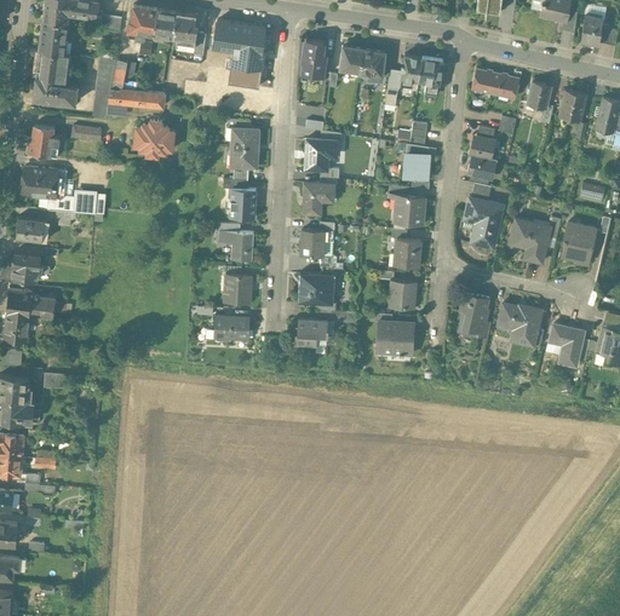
[(70,0),(45,0),(42,24),(68,27),(69,17),(70,0)]
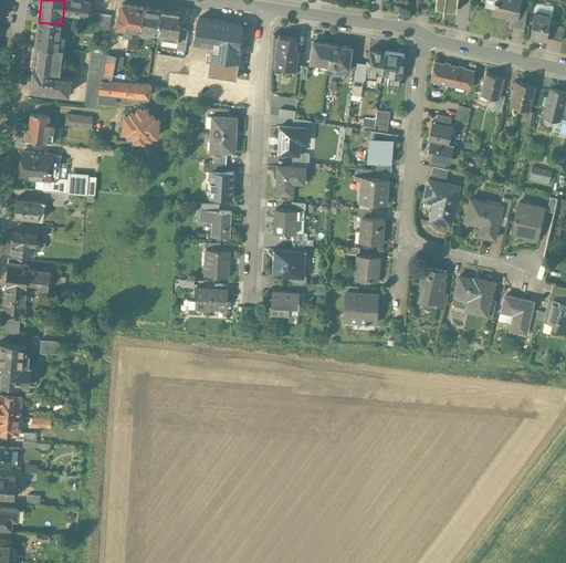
[(71,0),(64,0),(63,16),(88,20),(88,13),(90,13),(91,3),(71,0)]
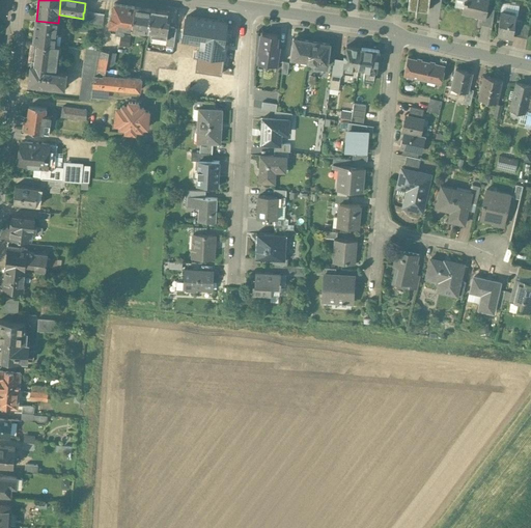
[(409,0),(409,10),(428,14),(429,0),(409,0)]
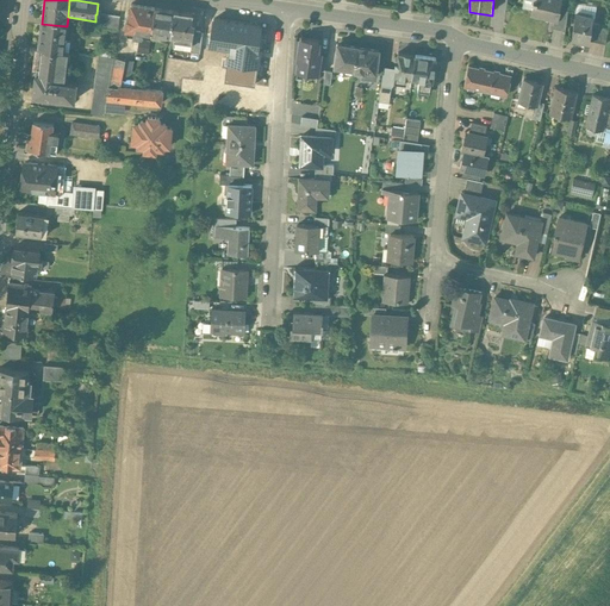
[(561,1),(555,0),(536,0),(536,5),(534,4),(533,6),(534,7),(531,17),(539,18),(549,22),(554,23),(558,23),(560,12),(559,12),(561,1)]
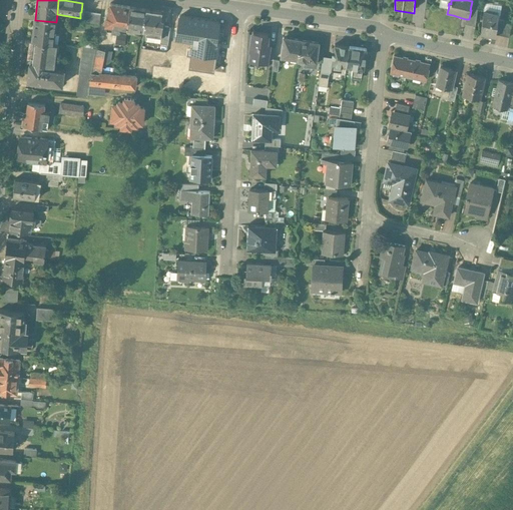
[(130,9),(110,6),(109,18),(106,19),(105,28),(113,29),(112,34),(119,35),(120,30),(127,31),(130,9)]
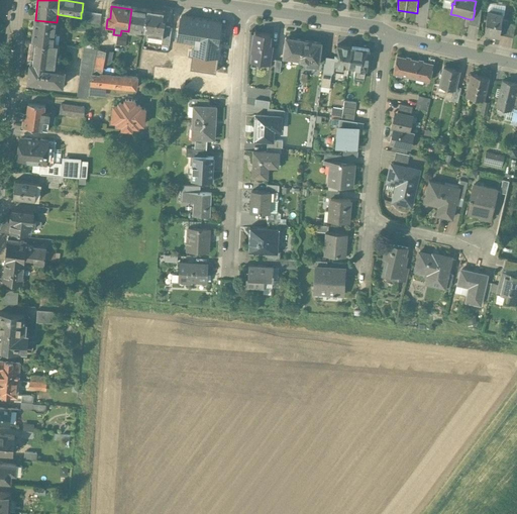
[(147,12),(131,9),(128,31),(144,33),(147,12)]
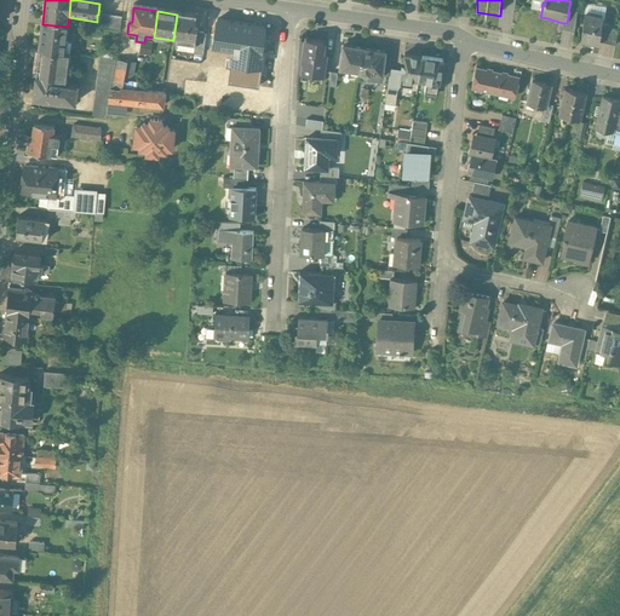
[(578,15),(569,12),(567,23),(563,23),(562,30),(575,33),(578,15)]
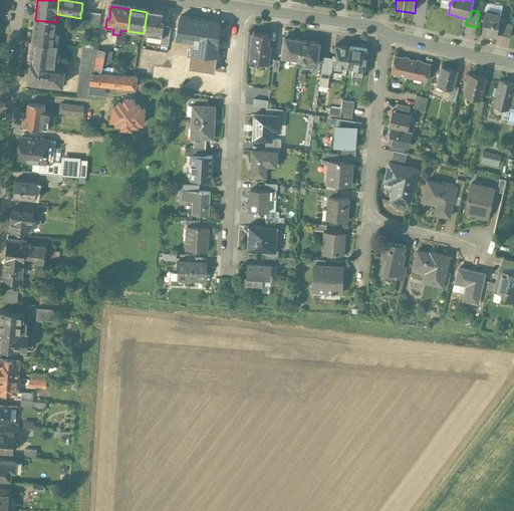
[(160,13),(147,12),(144,33),(161,36),(163,20),(159,20),(160,13)]
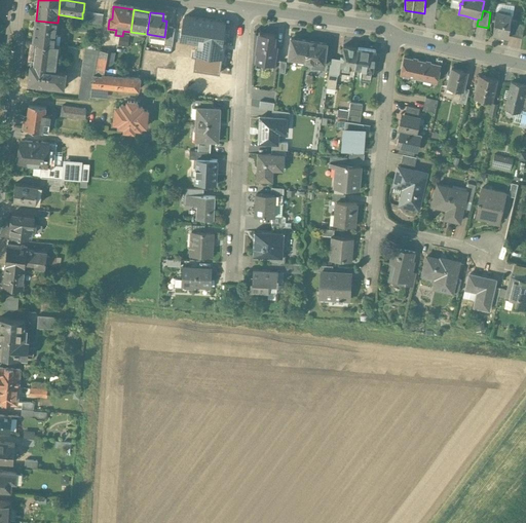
[(103,17),(84,14),(83,26),(102,29),(103,17)]
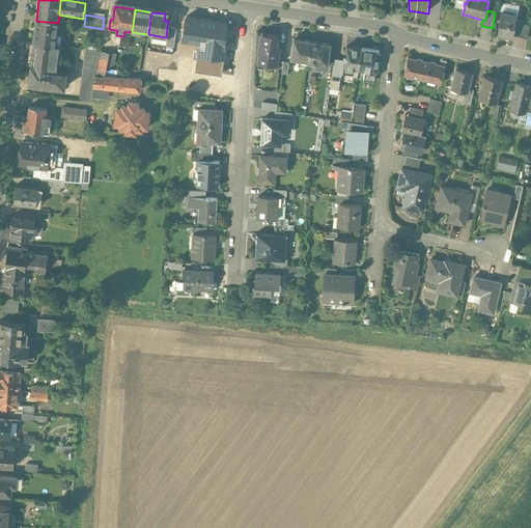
[(516,19),(500,15),(497,37),(498,37),(498,36),(512,39),(512,40),(513,40),(513,38),(515,25),(516,19)]
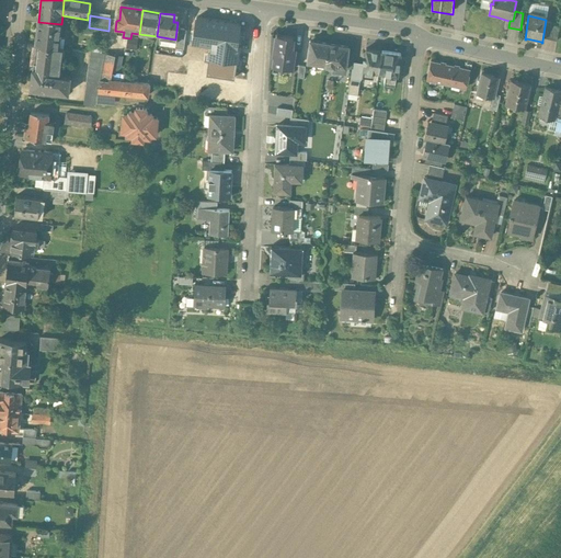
[(241,25),(195,19),(191,46),(209,48),(207,61),(209,61),(207,77),(233,80),(236,65),(239,65),(242,47),(239,46),(241,25)]
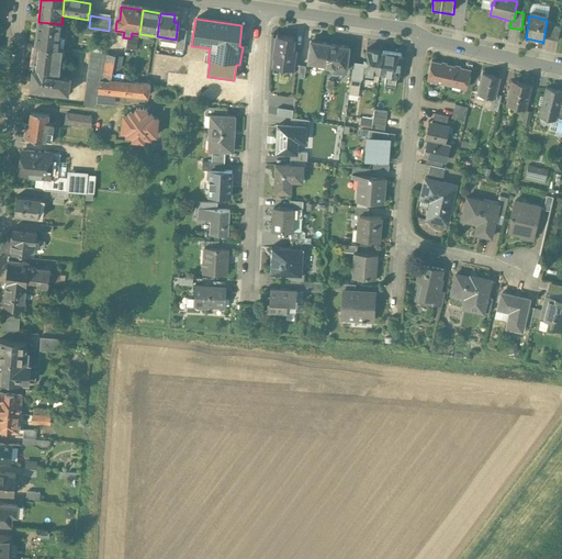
[(62,24),(38,22),(36,48),(40,48),(58,51),(62,24)]
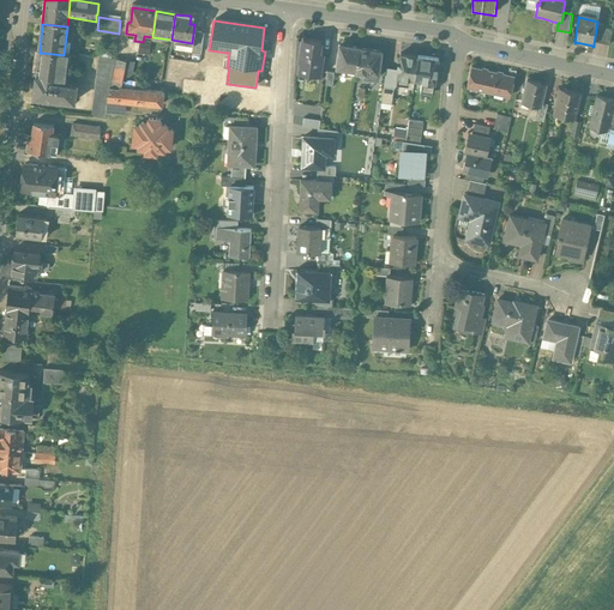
[(612,32),(596,29),(594,44),(609,48),(612,32)]
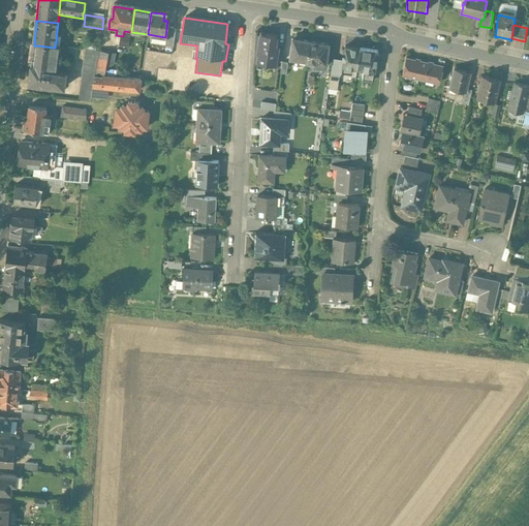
[(276,38),(261,36),(258,55),(259,55),(258,64),(275,67),(276,64),(278,52),(278,48),(275,48),(276,38)]
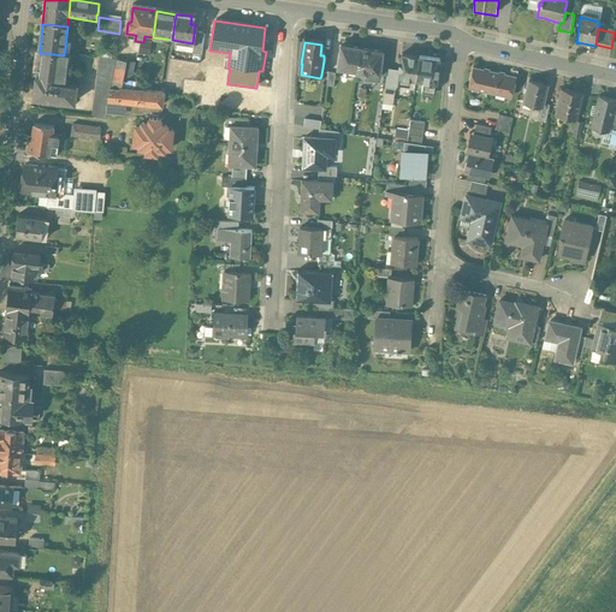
[(152,46),(141,43),(138,57),(150,58),(152,46)]
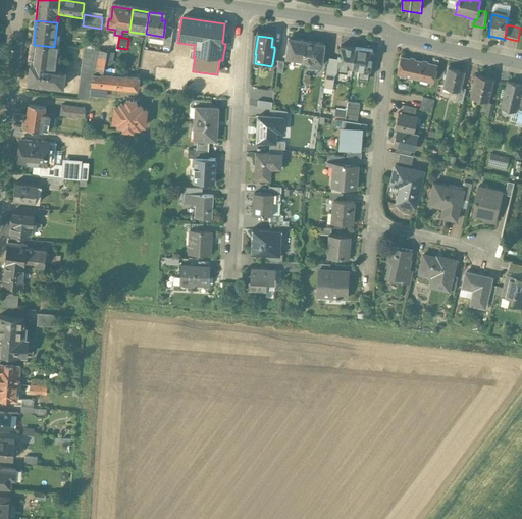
[(306,43),(290,41),(286,60),(303,62),(306,43)]
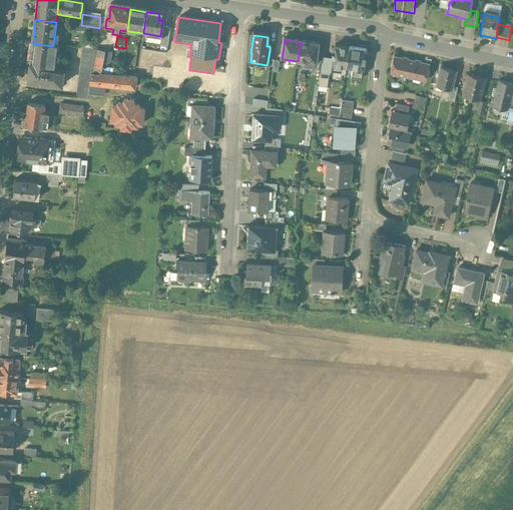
[(319,45),(301,42),(298,61),(298,65),(316,68),(317,58),(318,58),(318,53),(319,45)]
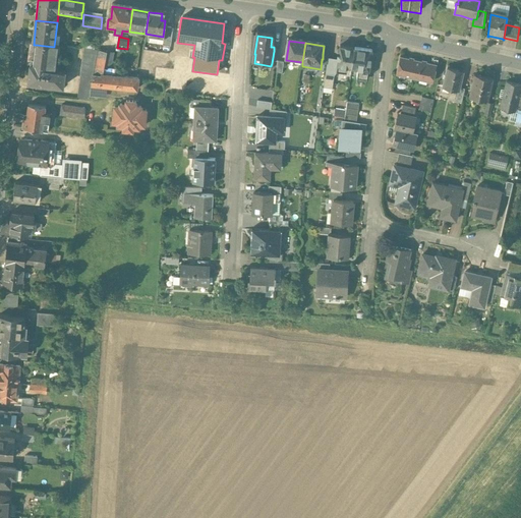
[(54,47),(37,45),(34,67),(31,66),(29,84),(63,90),(65,73),(55,72),(58,48),(54,47)]
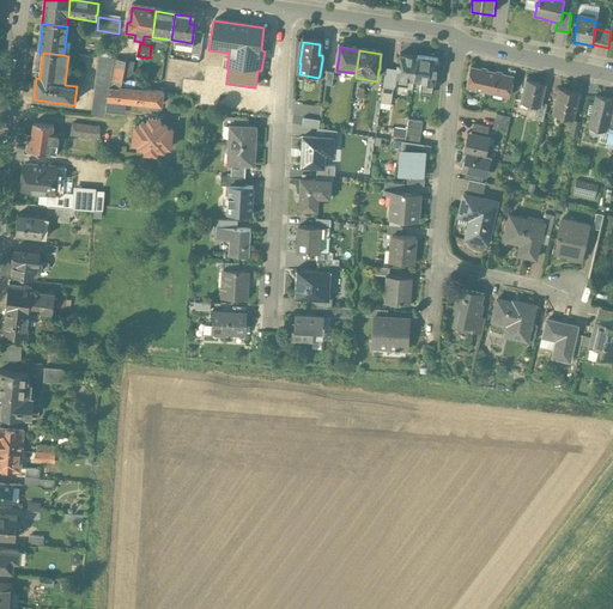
[(418,59),(400,56),(399,64),(398,64),(396,72),(398,72),(396,79),(398,79),(396,87),(407,89),(408,80),(414,81),(418,59)]
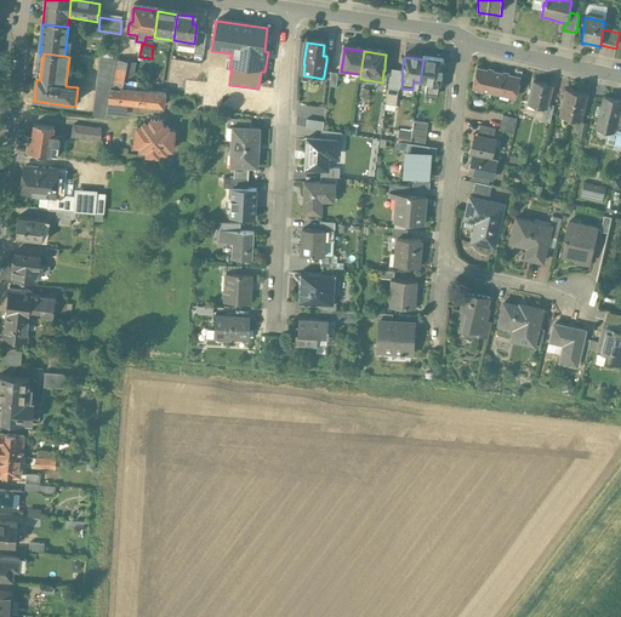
[(443,62),(423,60),(420,83),(439,85),(443,62)]
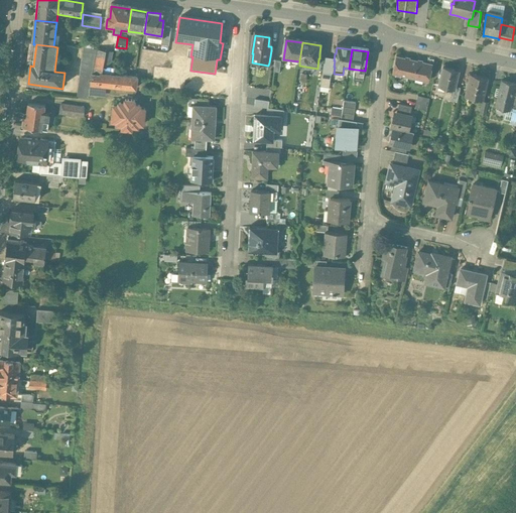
[(97,51),(84,50),(82,67),(94,68),(97,51)]
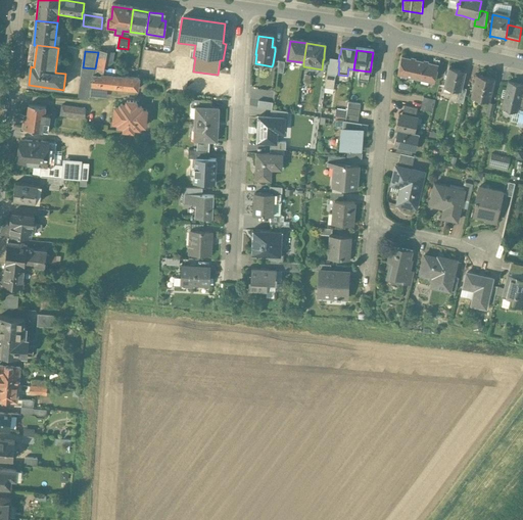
[(108,54),(98,52),(95,68),(93,77),(103,78),(105,71),(108,54)]
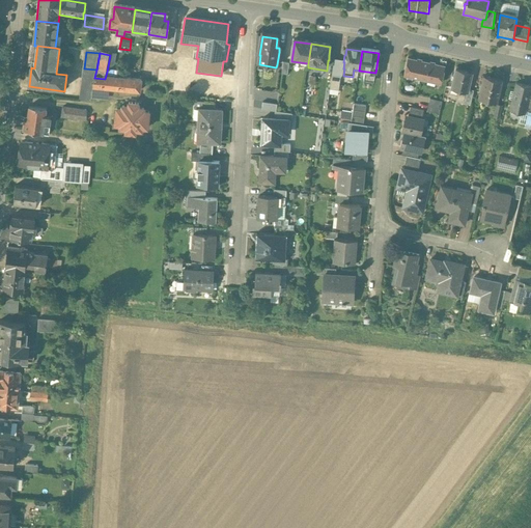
[(445,68),(408,60),(403,78),(419,81),(418,85),(419,85),(420,81),(441,86),(445,68)]
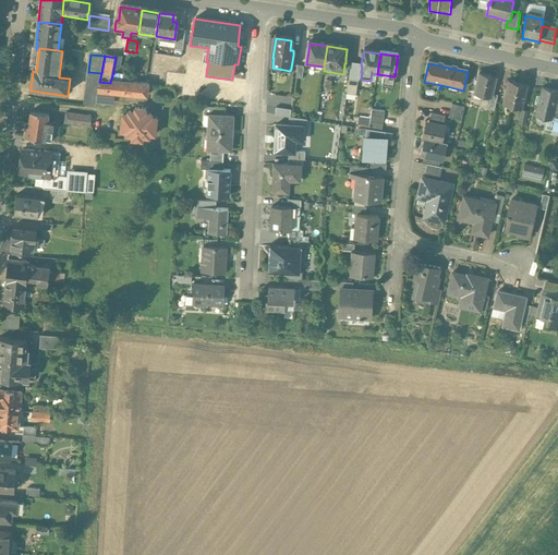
[(101,73),(88,72),(83,107),(96,109),(96,108),(97,103),(98,94),(97,94),(99,82),(101,73)]
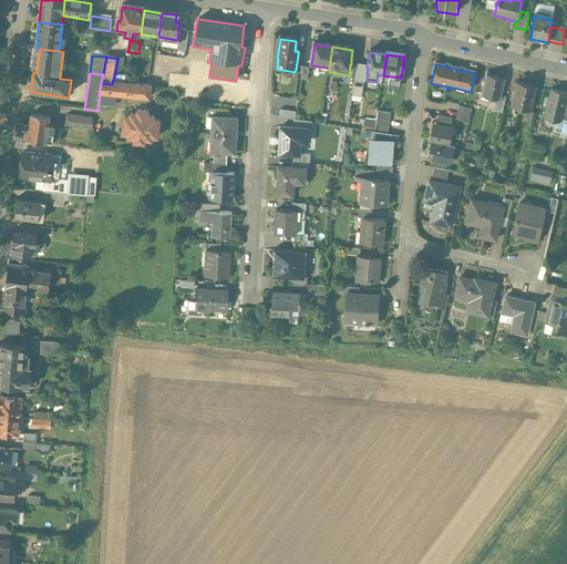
[(121,78),(114,77),(112,84),(101,83),(99,95),(100,95),(115,96),(150,100),(151,88),(120,84),(121,78)]
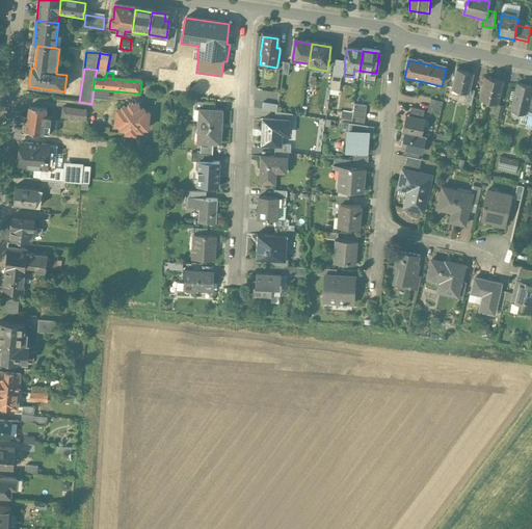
[(473,76),(457,72),(452,90),(468,95),(469,95),(470,91),(473,76)]
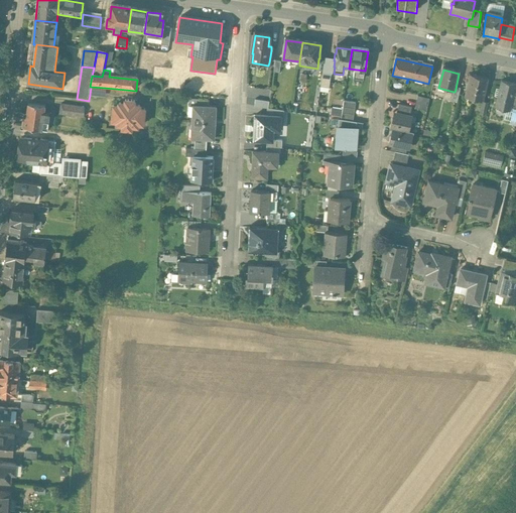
[(331,78),(323,76),(320,89),(329,90),(331,78)]
